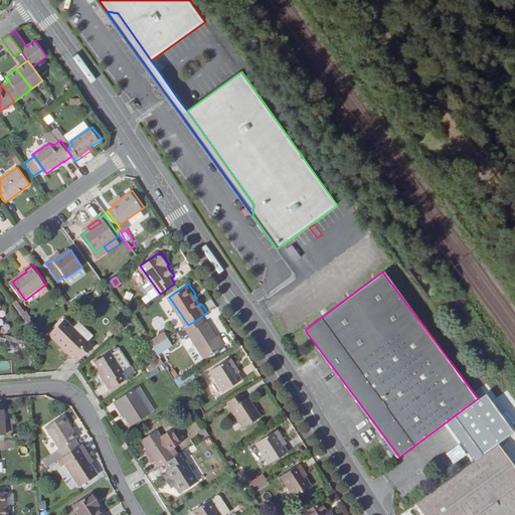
[(201,304),(204,303),(197,293),(195,294),(193,296),(199,306),(201,304)]
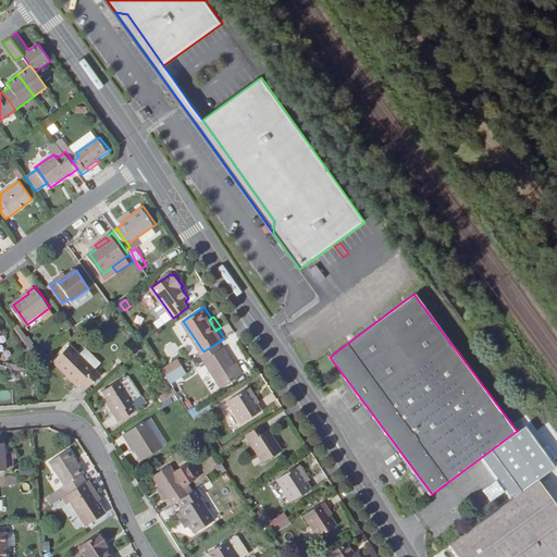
[(203,351),(201,353),(223,386),(243,373),(225,347),(223,348),(219,342),(203,351)]
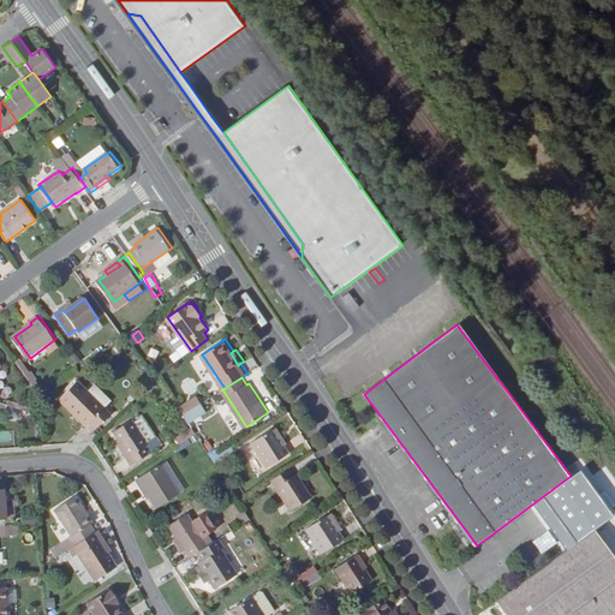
[(79,380),(61,398),(90,428),(94,424),(100,430),(114,415),(79,380)]
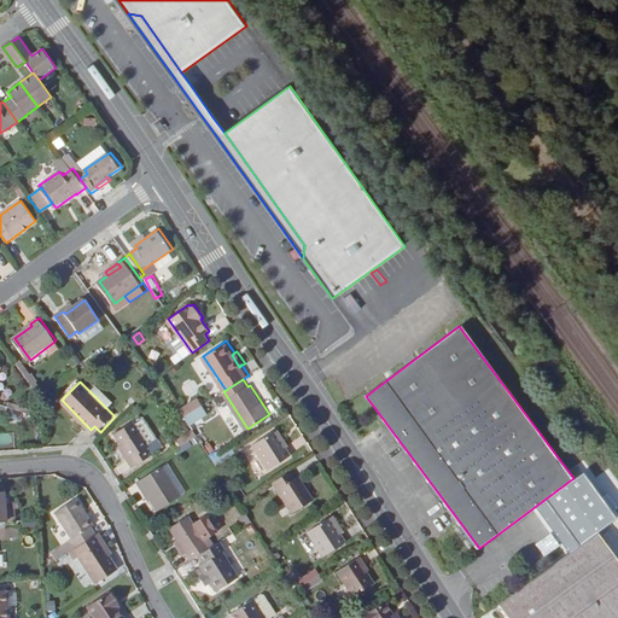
[(198,397),(180,409),(190,426),(208,414),(198,397)]
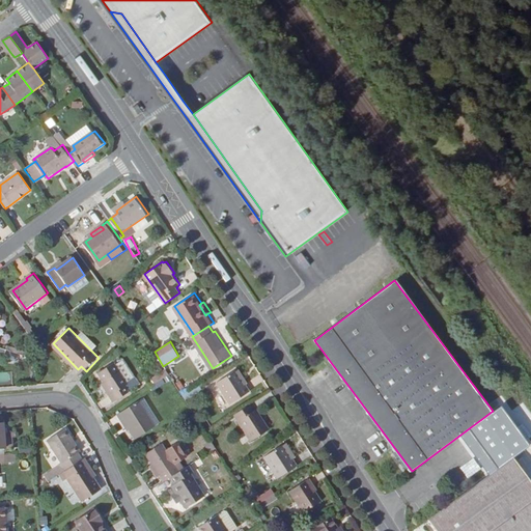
[(115,362),(100,372),(113,393),(111,394),(115,400),(131,390),(127,384),(129,382),(115,362)]
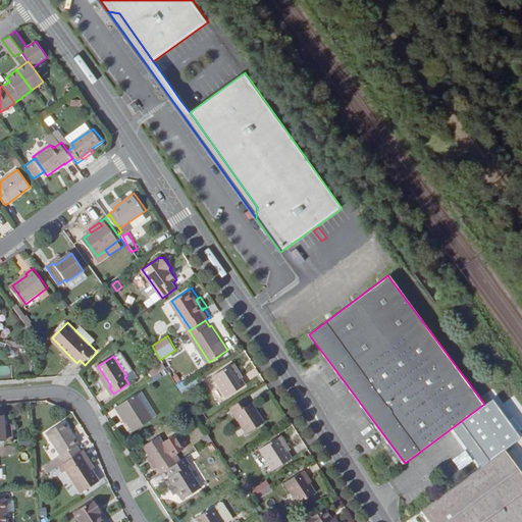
[(233,362),(216,373),(229,395),(247,384),(233,362)]
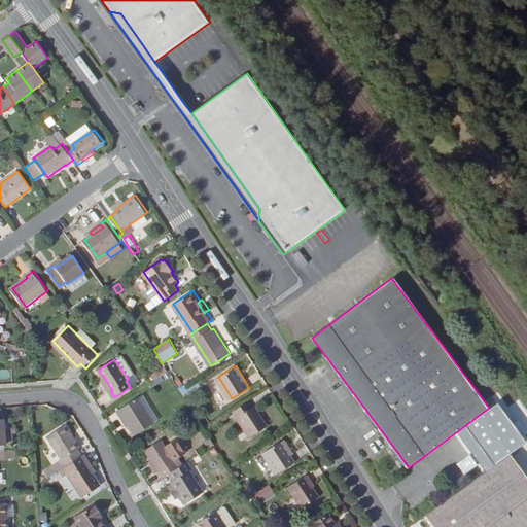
[(153,387),(170,377),(164,366),(147,377),(153,387)]
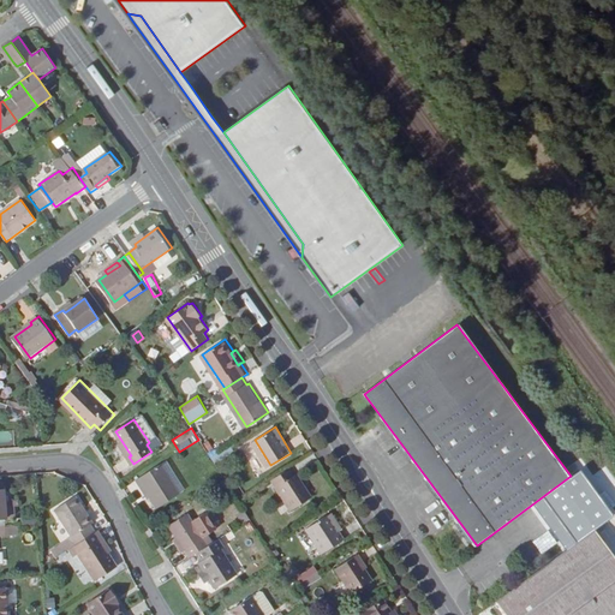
[(163,463),(138,478),(144,487),(145,485),(160,507),(183,493),(163,463)]
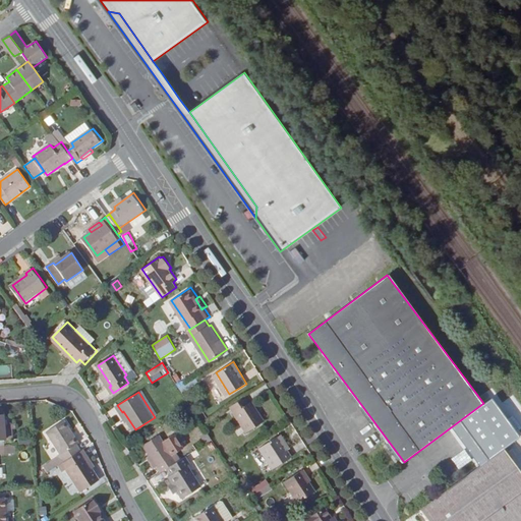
[(248,395),(232,405),(249,432),(264,422),(259,416),(263,414),(254,401),(253,402),(248,395)]
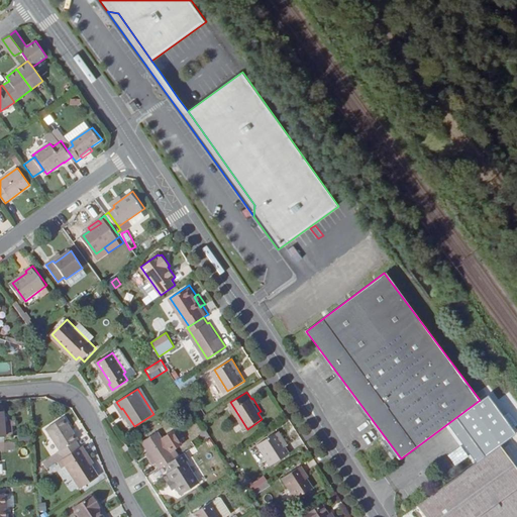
[(64,458),(81,447),(77,440),(79,439),(66,417),(47,428),(62,450),(59,451),(64,458)]
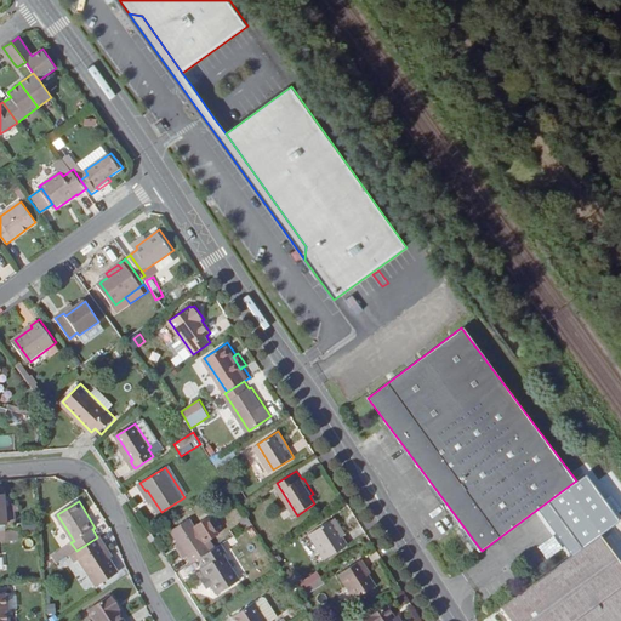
[(194,551),(199,557),(212,548),(206,540),(217,534),(208,518),(197,524),(193,517),(174,529),(189,554),(194,551)]
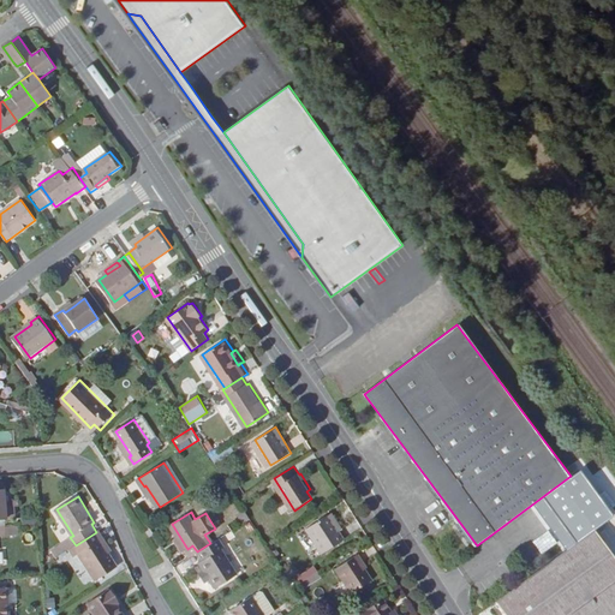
[(332,514),(310,527),(326,553),(347,539),(332,514)]
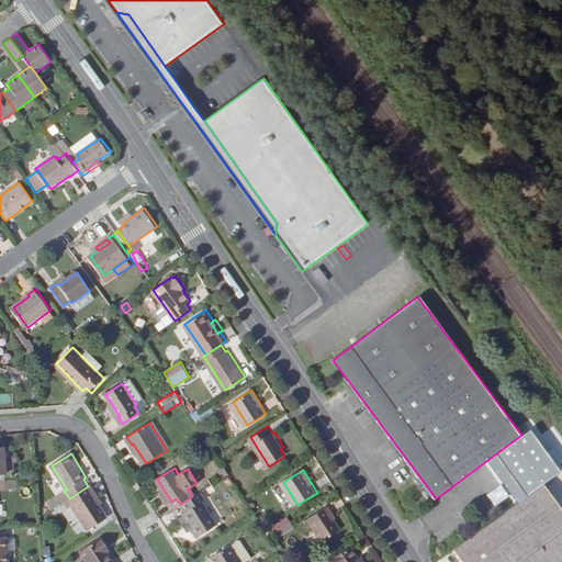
[(561,561),(561,506),(544,483),(454,549),(463,561),(561,561)]
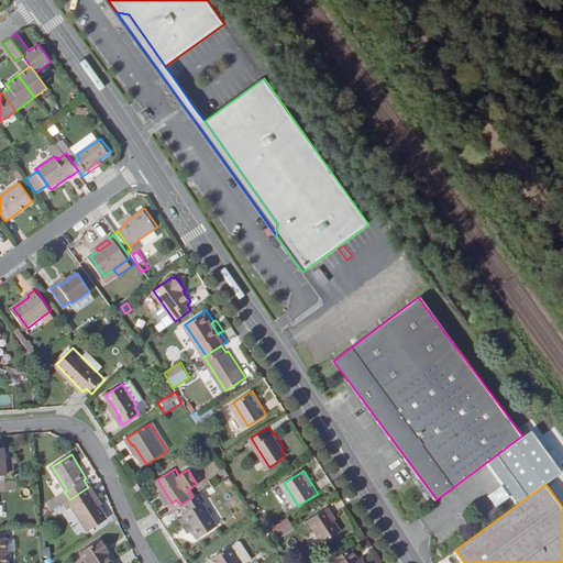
[(69,499),(65,501),(69,508),(73,506),(89,531),(109,518),(101,506),(92,494),(95,493),(91,486),(88,487),(69,499)]
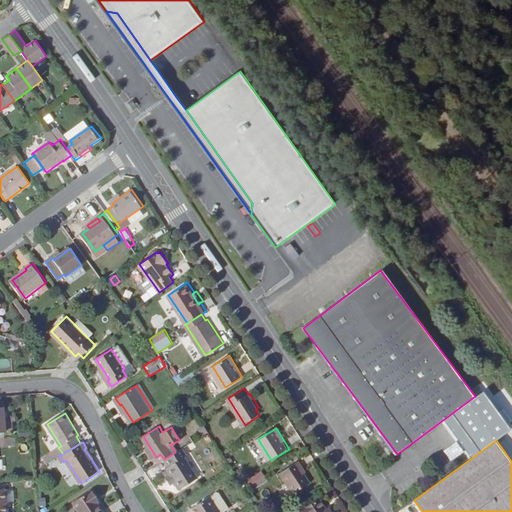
[(63,454),(58,447),(45,456),(49,463),(59,456),(63,454)]
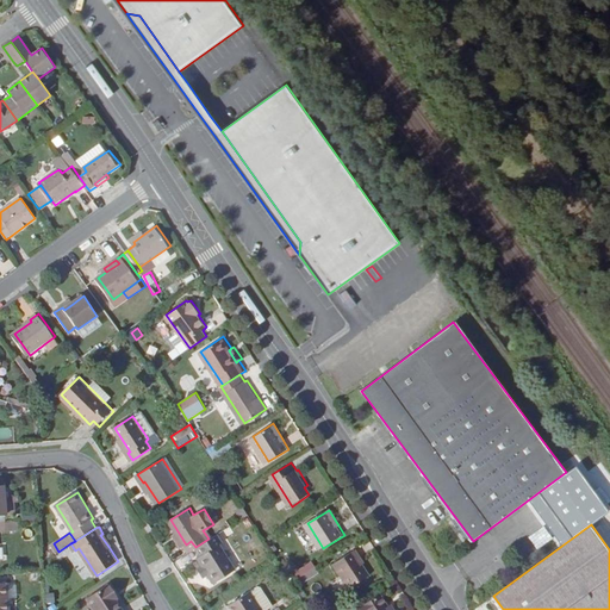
[(178,533),(175,534),(182,546),(186,543),(178,533)]
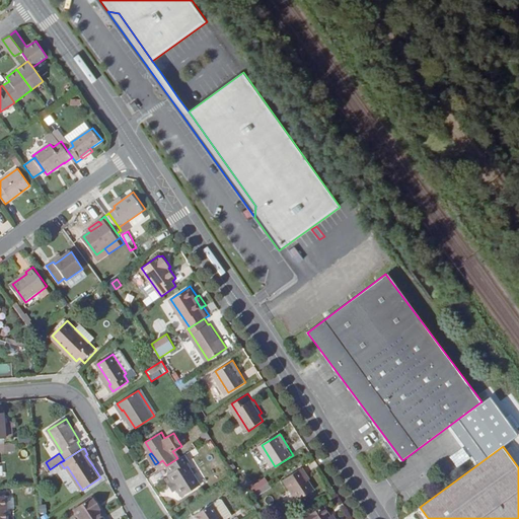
[(85,455),(93,466),(95,465),(87,454),(85,455)]
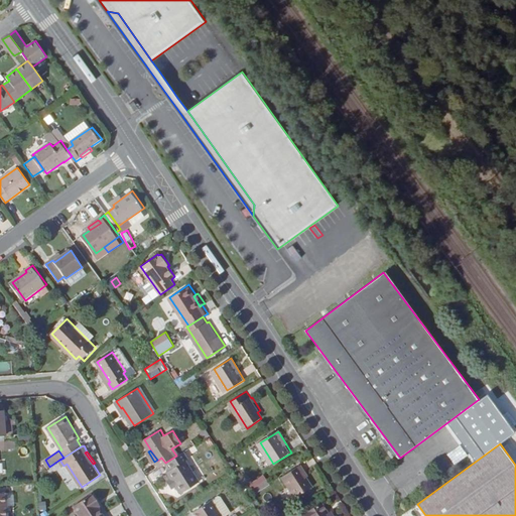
[(185,452),(167,463),(171,470),(169,471),(182,493),(201,481),(187,460),(189,458),(185,452)]
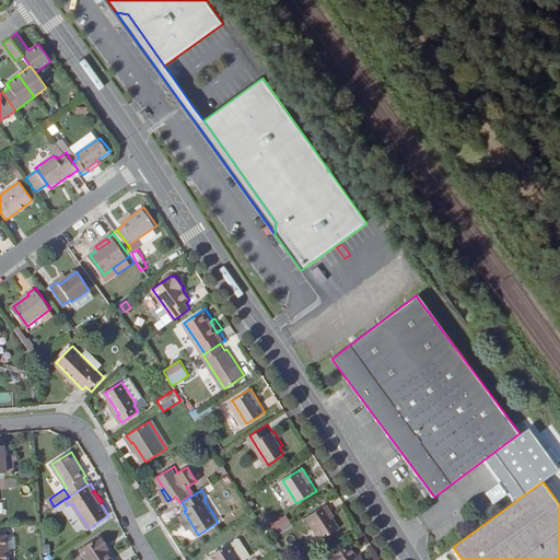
[(310,516),(325,541),(343,531),(333,513),(335,512),(329,503),(310,516)]
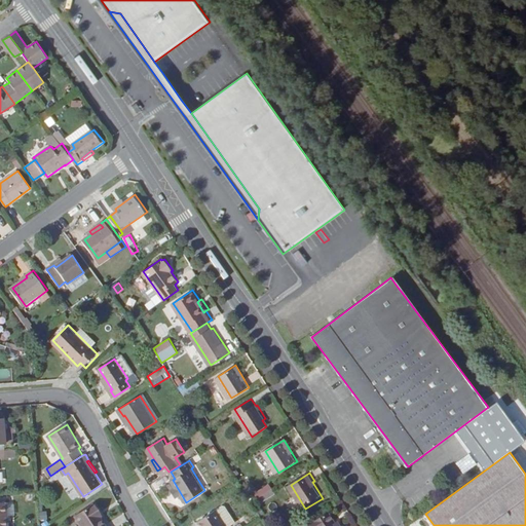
[(273,498),(269,491),(254,501),(258,508),(273,498)]
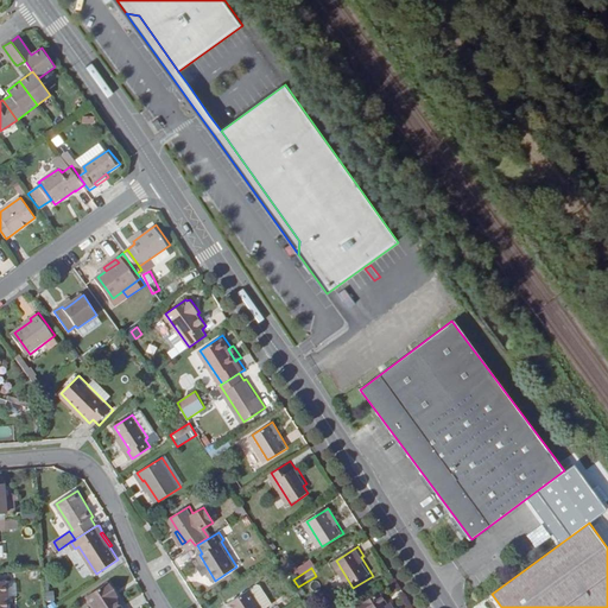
[(0,607),(10,607),(8,580),(0,580),(0,607)]
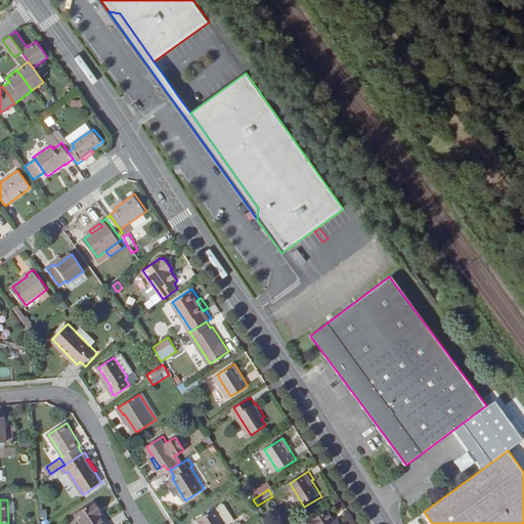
[(96,500),(77,513),(83,523),(107,523),(100,511),(101,510),(96,500)]
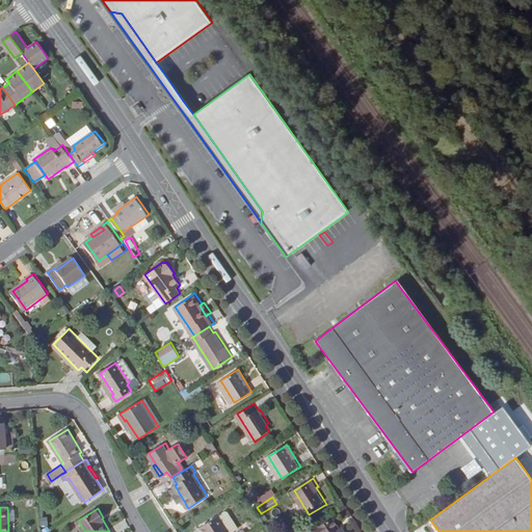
[(228,511),(221,515),(231,531),(235,531),(241,528),(231,511),(228,511)]
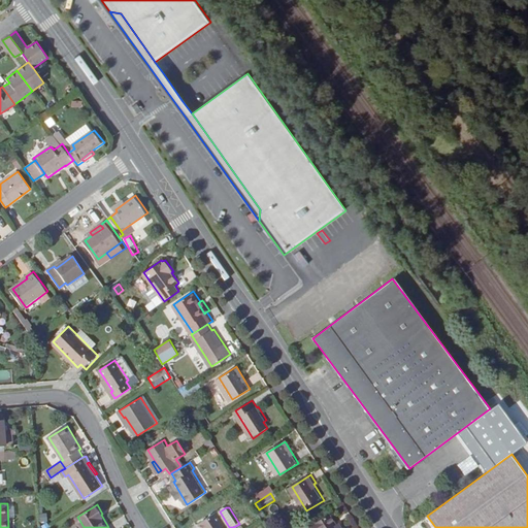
[(229,527),(220,512),(201,523),(203,527),(229,527)]
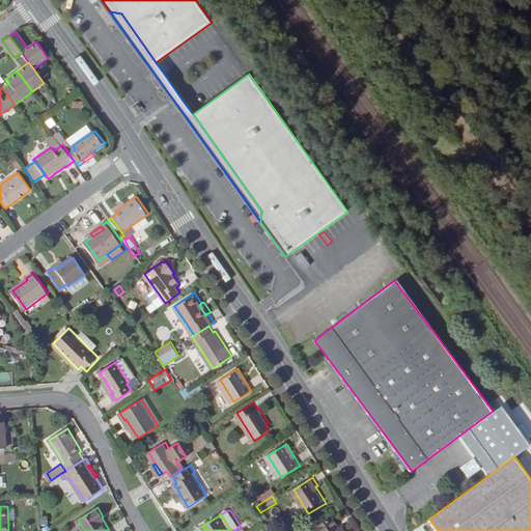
[(346,530),(345,529),(342,530),(334,516),(316,527),(318,530),(346,530)]
